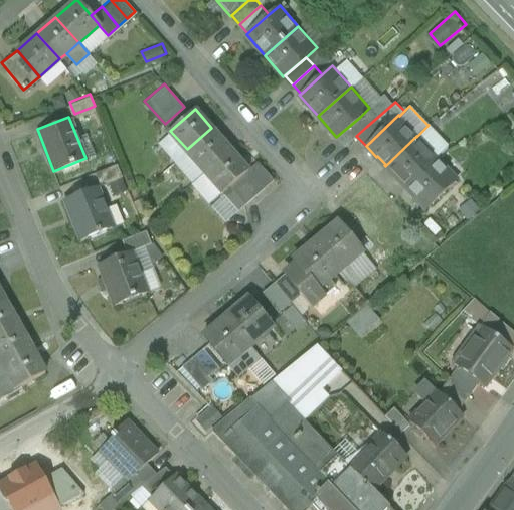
[(359,118),(338,136),(346,145),(356,136),(366,127),(359,118)]
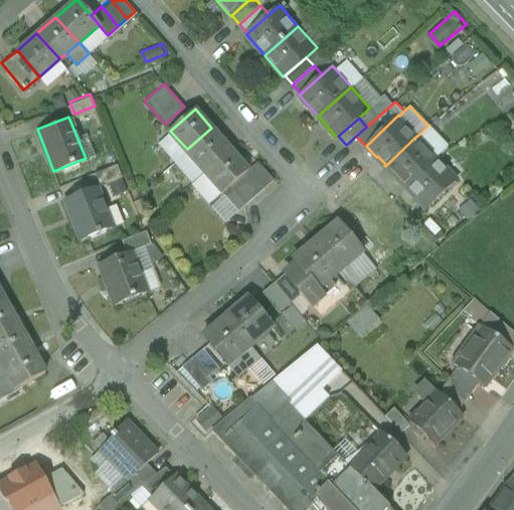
[(211,128),(187,149),(204,169),(229,148),(211,128)]
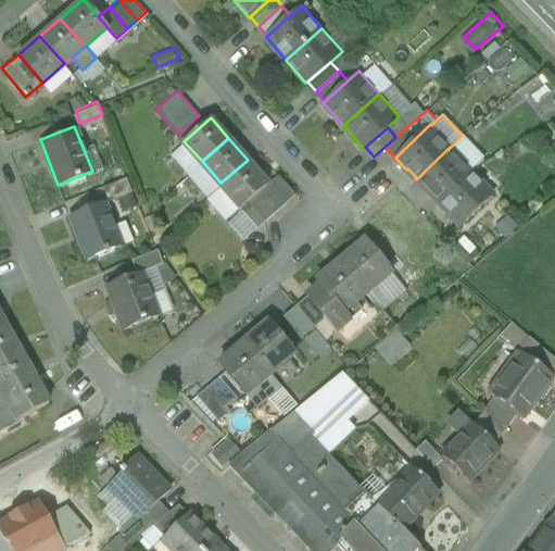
[(450,147),(416,179),(428,192),(429,191),(439,200),(438,201),(438,202),(471,170),(450,148),(450,147)]
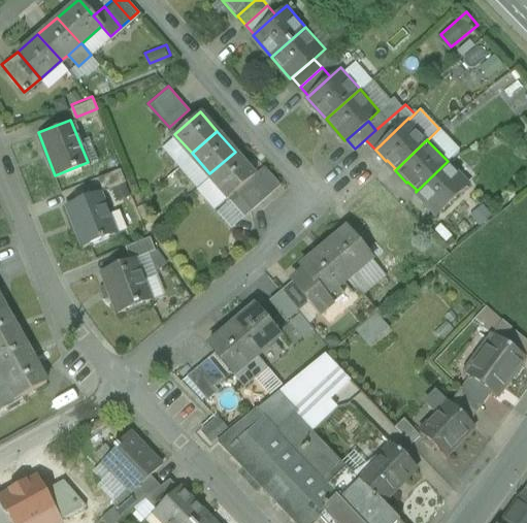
[(235,152),(209,173),(228,195),(236,189),(244,181),(254,173),(254,172),(235,152)]
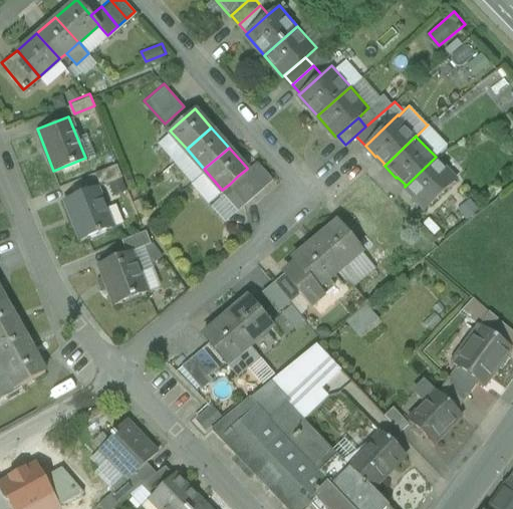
[(436,157),(405,187),(406,188),(407,187),(415,196),(425,207),(457,176),(456,176),(455,176),(436,157)]
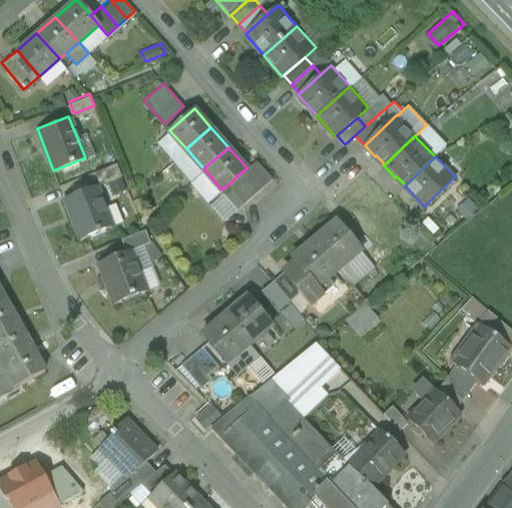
[(273,178),(256,159),(246,167),(246,168),(264,187),(273,178)]
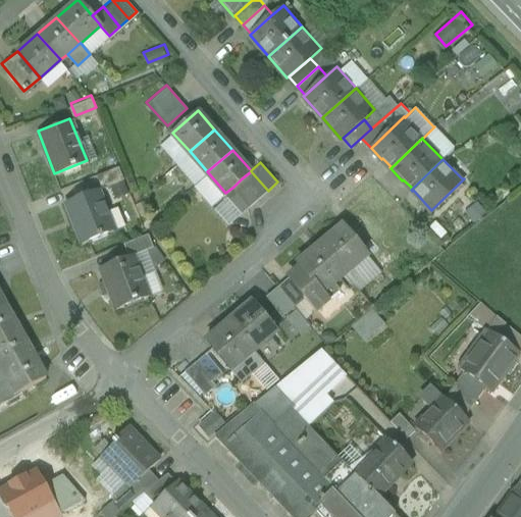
[(118,164),(97,172),(102,186),(123,177),(118,164)]
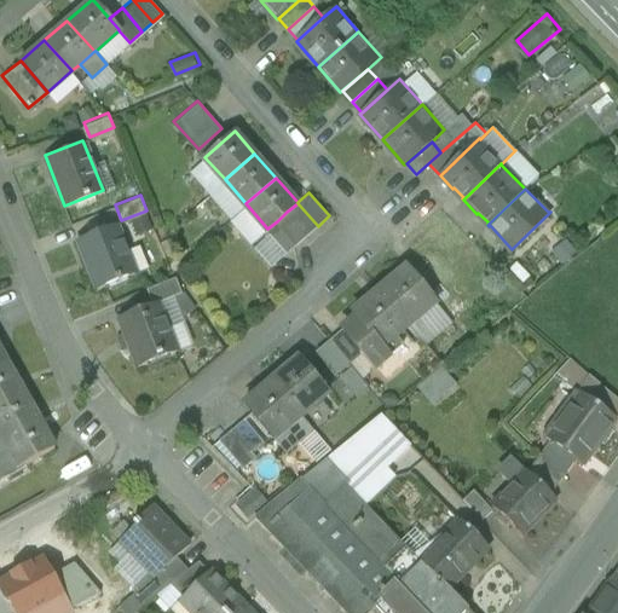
[(298,203),(287,212),(307,235),(318,226),(298,203)]
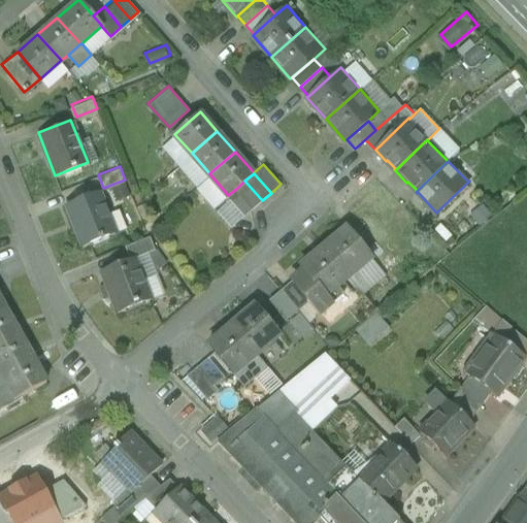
[(244,181),(236,189),(254,208),(262,200),(244,181)]
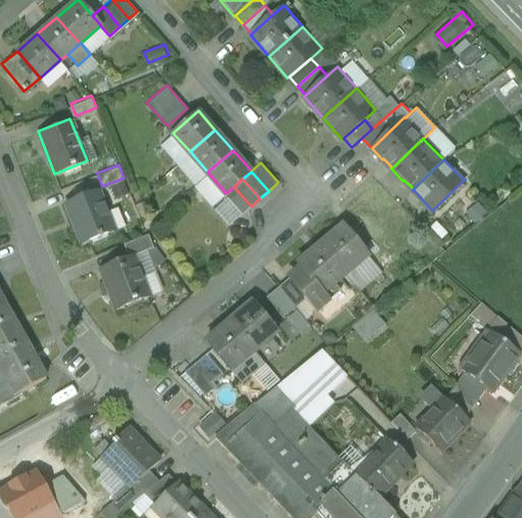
[(234,187),(226,193),(243,213),(251,206),(234,187)]
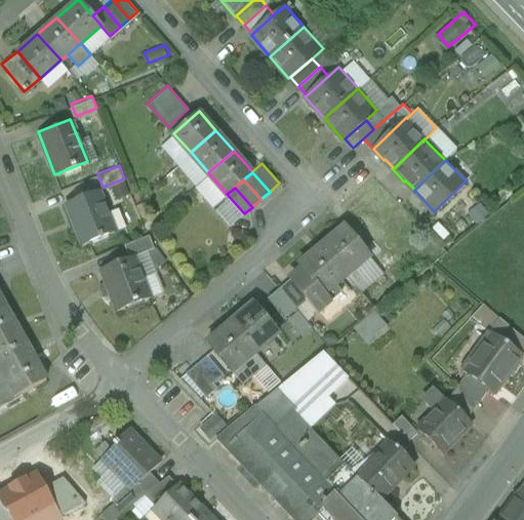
[(97,189),(66,200),(82,244),(114,233),(97,189)]
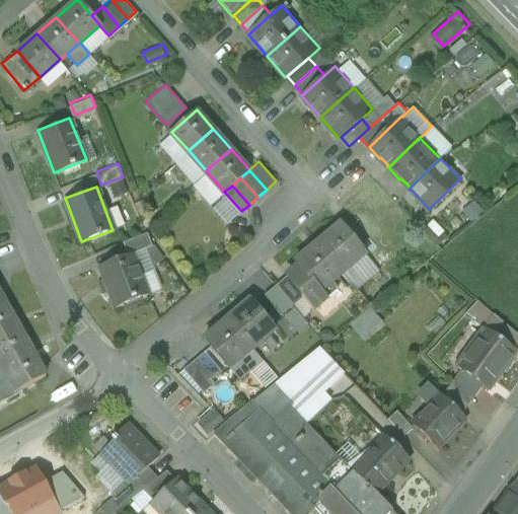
[(342,222),(319,241),(344,271),(366,251),(342,222)]
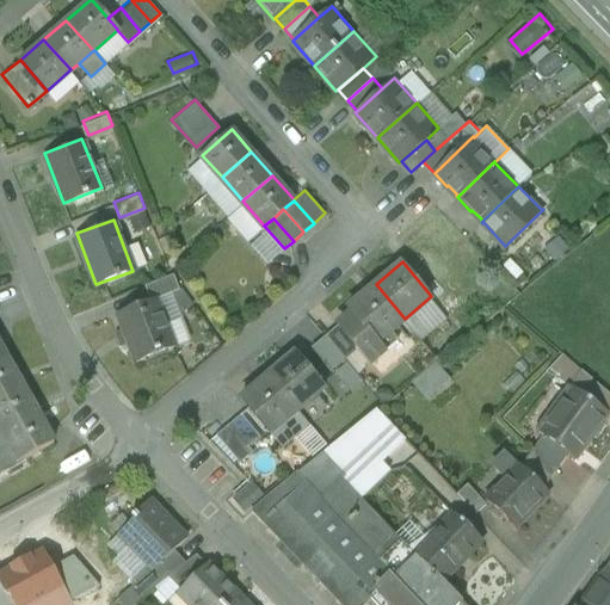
[(173,272),(143,284),(149,300),(154,297),(179,288),(173,272)]
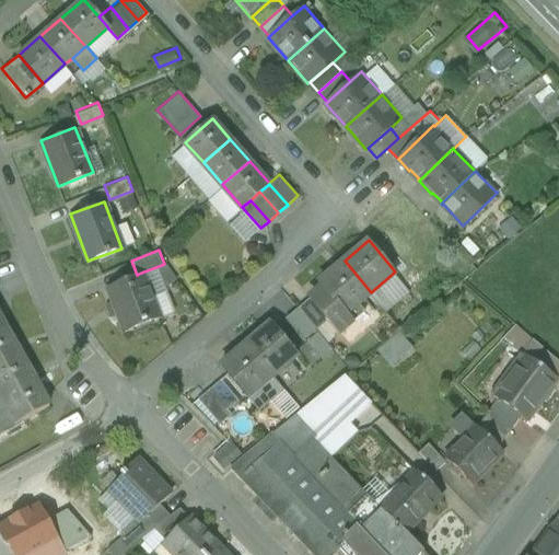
[(345,261),(319,281),(323,286),(311,295),(311,296),(328,315),(326,318),(326,319),(338,333),(365,310),(359,302),(371,292),(345,261)]
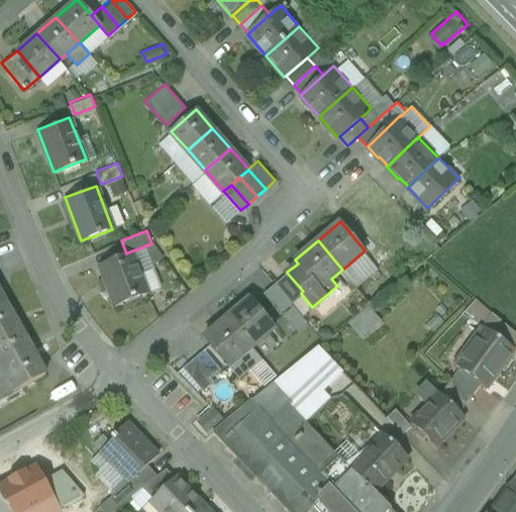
[(365,250),(342,270),(355,286),(379,266),(365,250)]
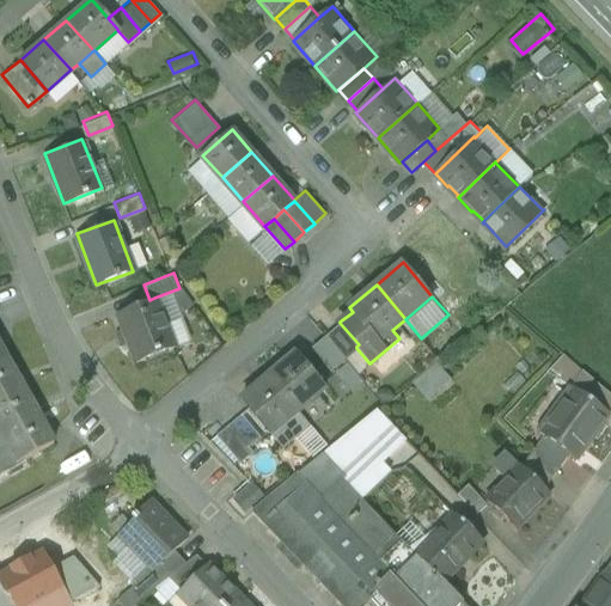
[(150,300),(118,312),(138,361),(175,347),(154,298),(150,300)]
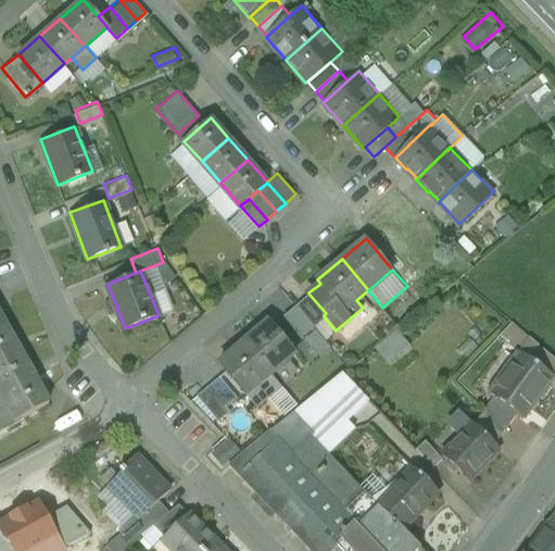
[(326,313),(308,293),(297,303),(314,324),(324,316),(324,315),(326,313)]
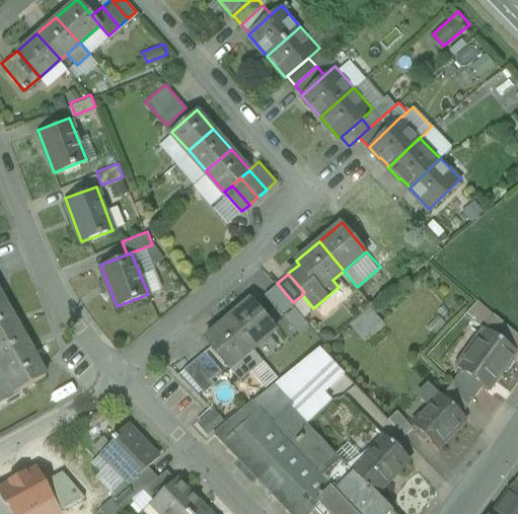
[(293,302),(277,283),(266,293),(282,312),(293,302)]
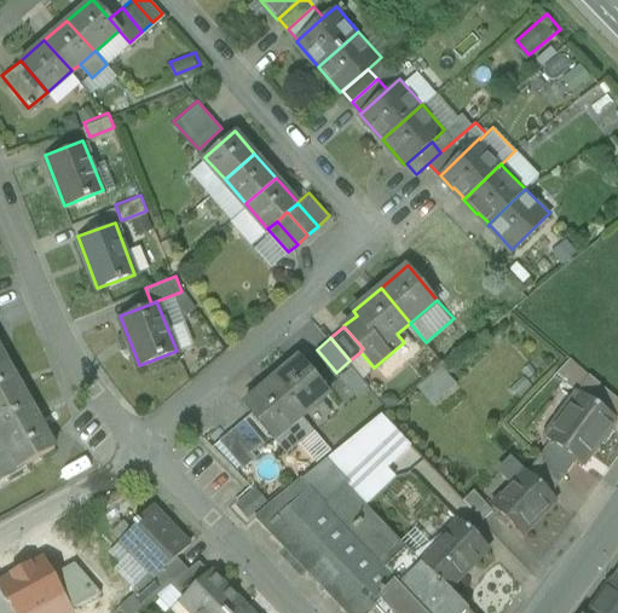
[(329,391),(300,356),(272,379),(301,414),(302,414),(329,391)]
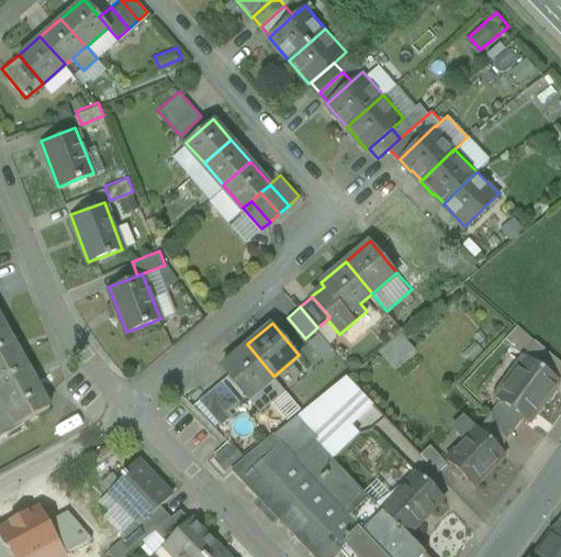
[(7,329),(0,332),(0,365),(21,354),(7,330),(8,329),(7,329)]
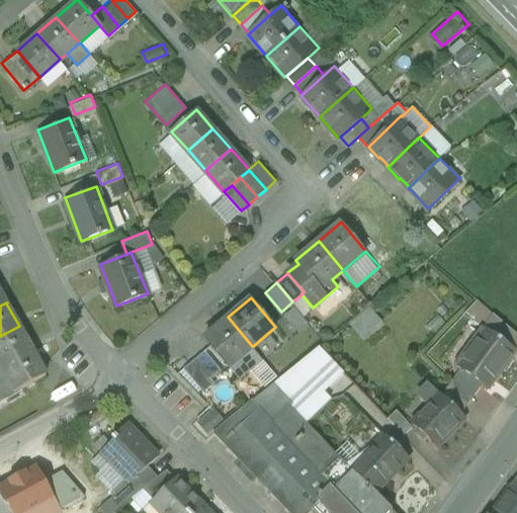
[(381,319),(369,305),(349,322),(361,336),(381,319)]
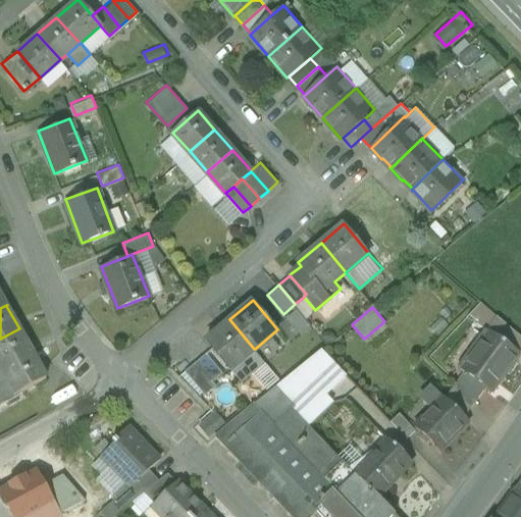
[(254,349),(229,319),(206,339),(230,368),(254,349)]
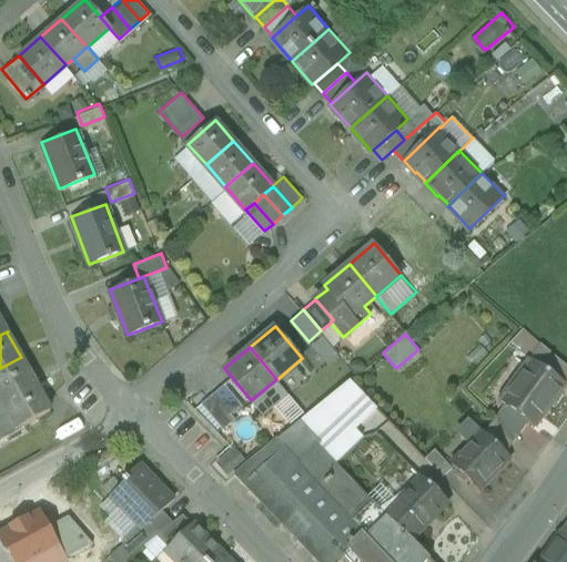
[(533,359),(503,399),(499,397),(498,397),(505,402),(527,418),(535,423),(565,382),(529,356),(528,357),(533,359)]
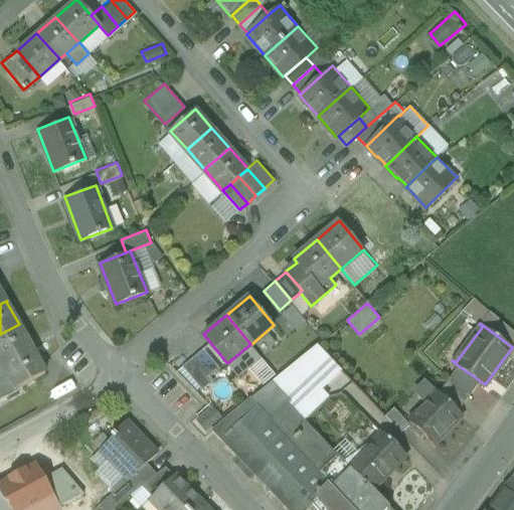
[(19,324),(0,334),(0,359),(2,364),(32,347),(19,324)]
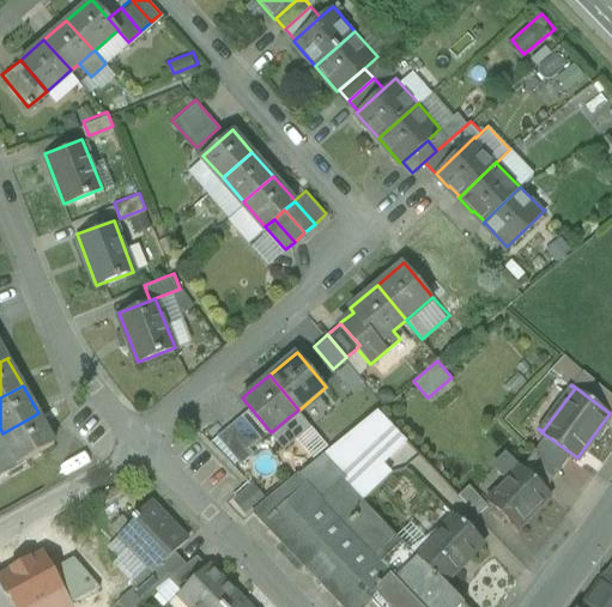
[(407,439),(377,408),(323,451),(347,477),(344,479),(362,499),(392,471),(383,461),(407,439)]
